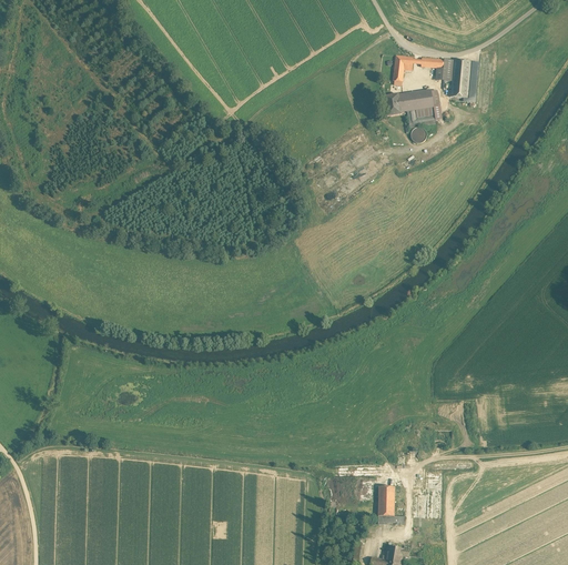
[(406,54),(396,53),(394,70),(404,71),(405,62),(406,54)]
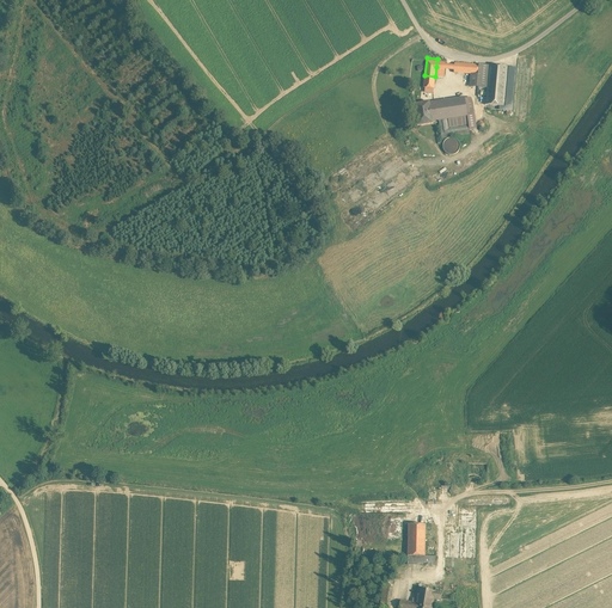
[(479,62),(438,59),(436,67),(453,69),(478,72),(479,62)]
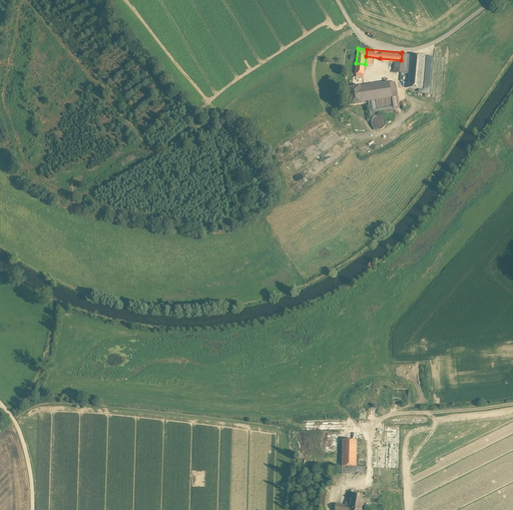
[(425,54),(410,52),(409,67),(408,77),(407,85),(422,87),(425,54)]
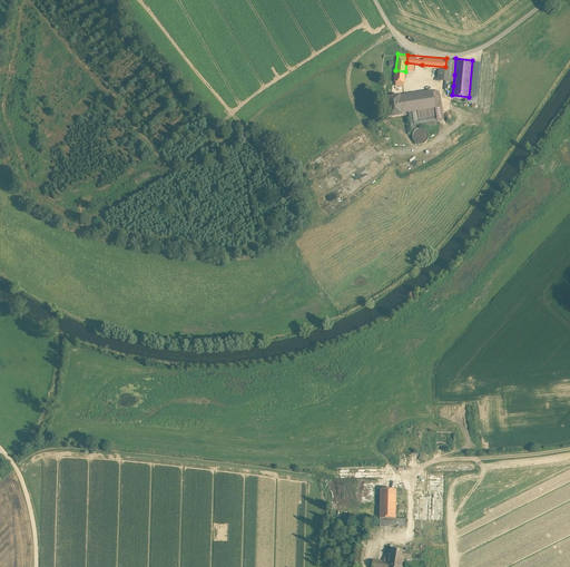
[(405,71),(395,70),(394,79),(404,79),(405,71)]
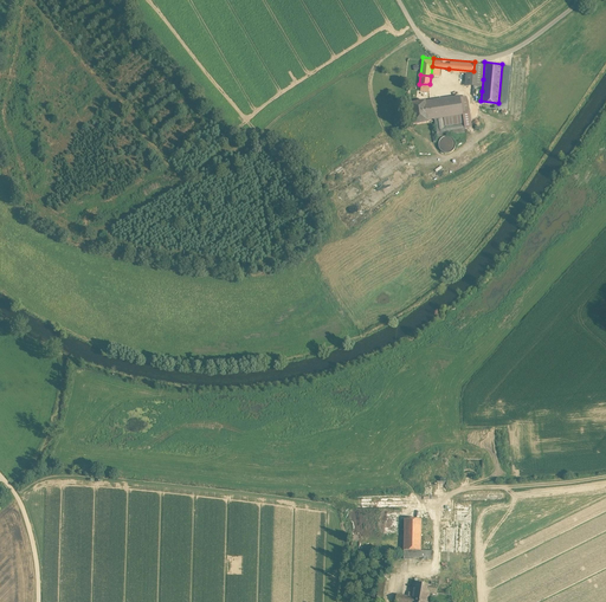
[(461,95),(425,99),(429,116),(434,116),(437,134),(464,130),(463,121),(445,123),(444,115),(463,111),(461,95)]
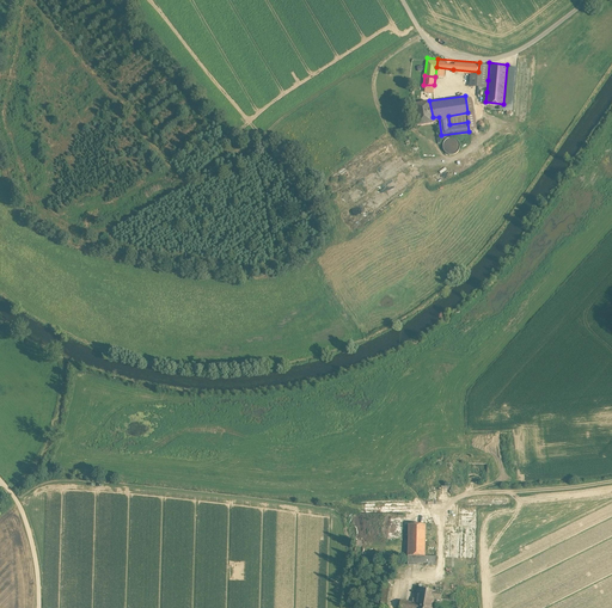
[(429,99),(414,102),(417,123),(433,121),(433,117),(429,100),(429,99)]
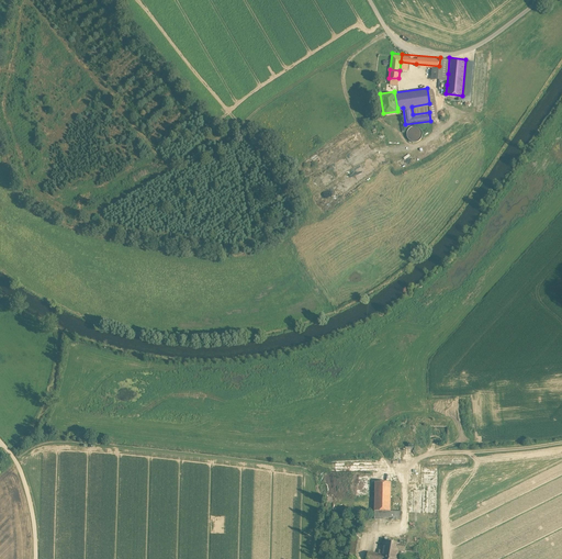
[(422,135),(423,132),(422,129),(420,126),(417,124),(414,124),(412,125),(408,126),(407,129),(406,132),(407,135),(408,137),(412,140),(415,140),(417,140),(420,137),(422,135)]
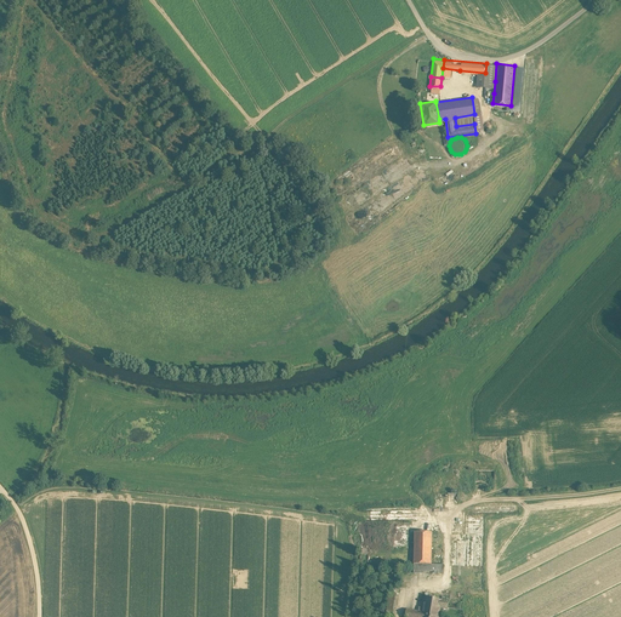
[(366,183),(349,195),(357,205),(372,194),(366,183)]
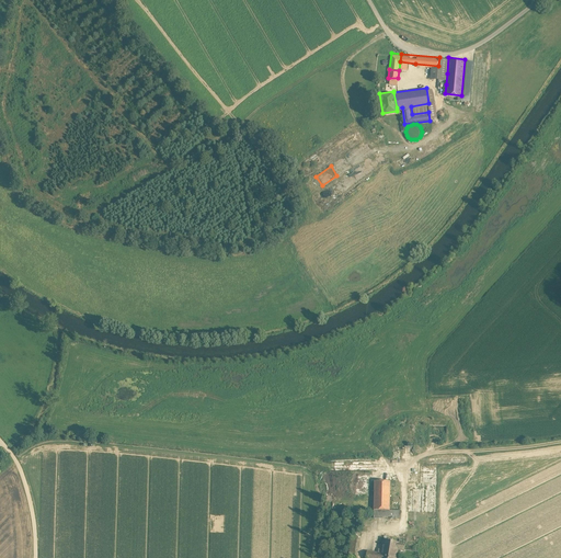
[(422,480),(409,480),(408,509),(428,509),(428,510),(430,510),(431,509),(436,509),(437,464),(423,464),(422,480)]
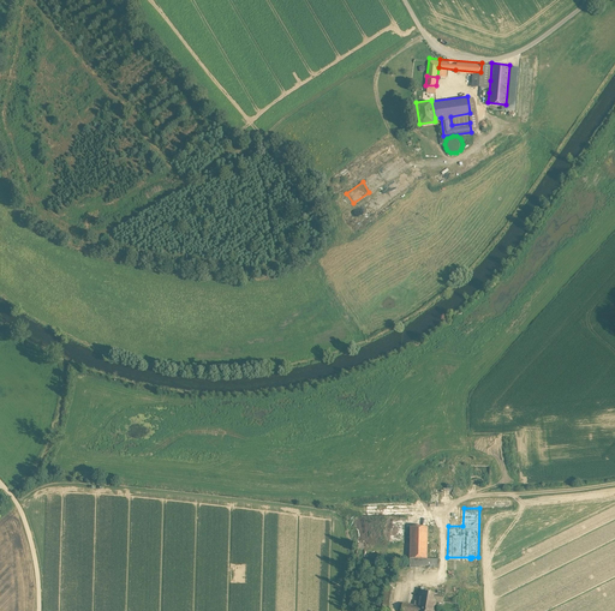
[(405,515),(364,514),(363,538),(404,539),(405,515)]
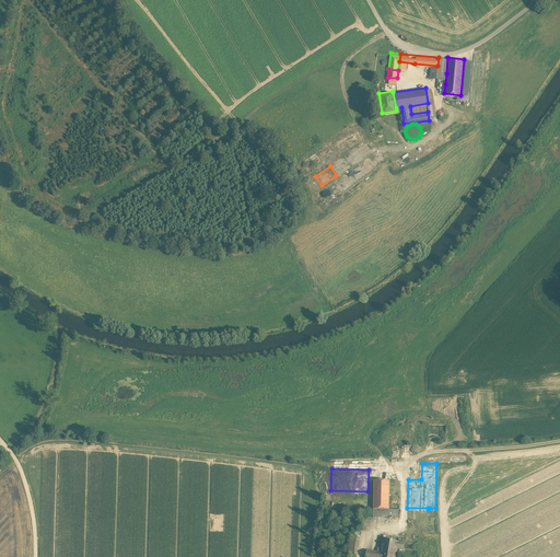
[(396,478),(373,478),(373,507),(399,507),(399,496),(395,496),(396,478)]
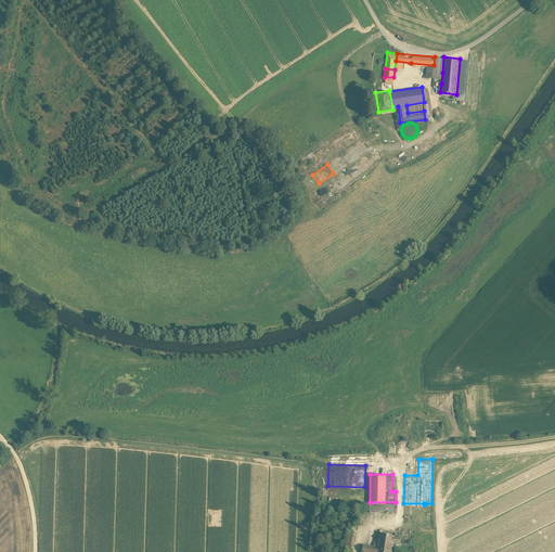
[(396,502),(370,502),(370,509),(396,511),(396,502)]
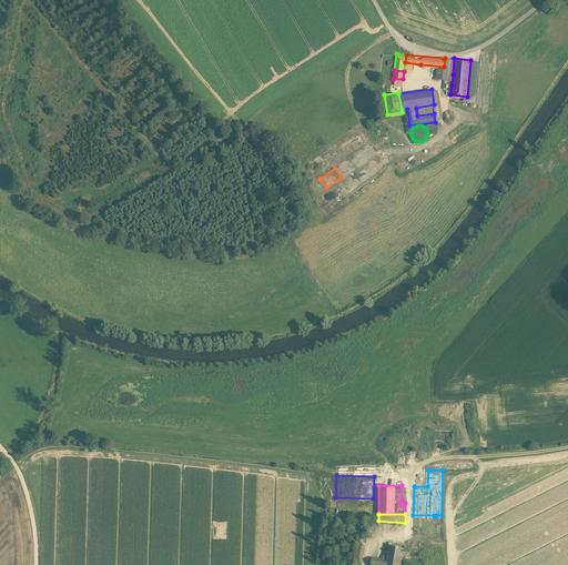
[(389,544),(387,557),(372,555),(371,563),(382,564),(389,564),(392,556),(402,558),(402,557),(403,554),(405,554),(409,555),(411,547),(389,544)]
